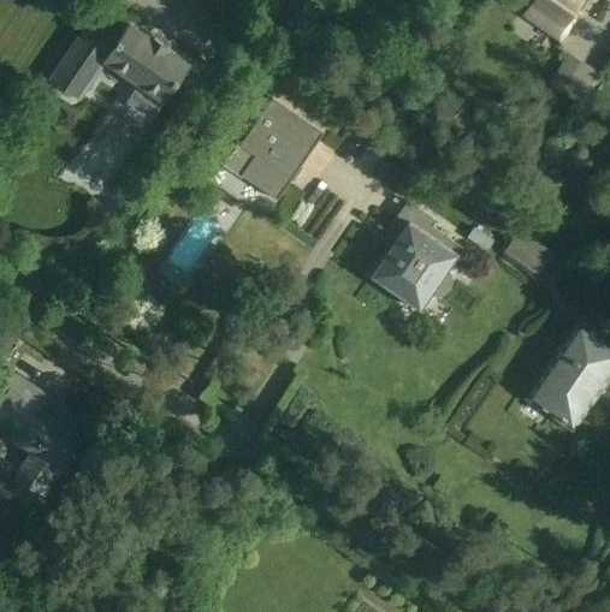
[(555,51),(591,0),(529,0),(514,22),(555,51)]
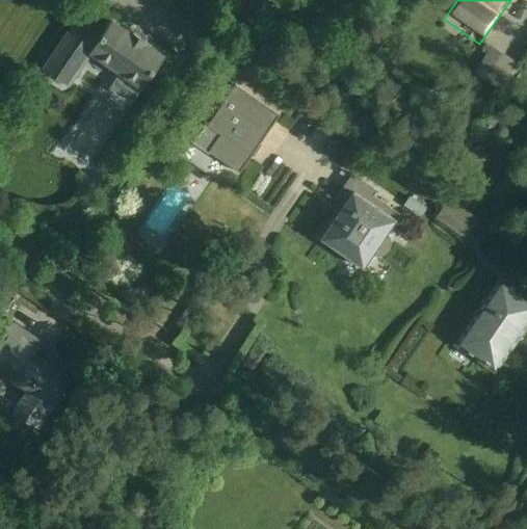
[(133,106),(167,57),(111,19),(103,30),(78,14),(41,68),(68,86),(88,57),(115,75),(107,87),(133,106)]
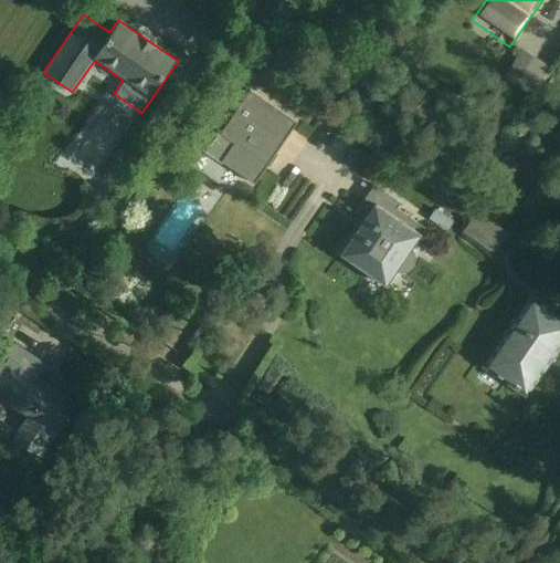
[(201,152),(253,187),(296,125),(243,89),(201,152)]
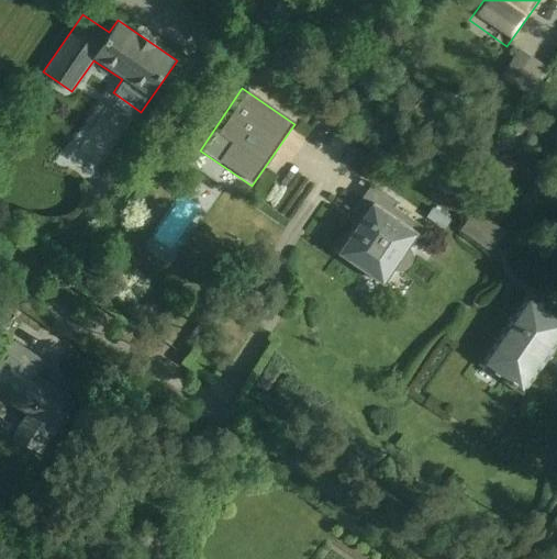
[(381,284),(418,234),(374,203),(337,254),(381,284)]
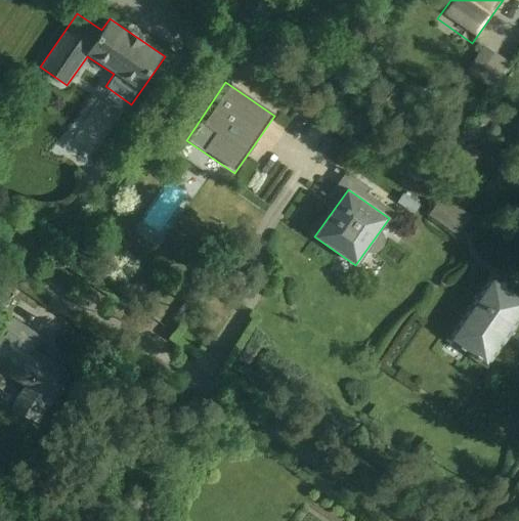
[(449,346),(488,372),(518,324),(518,299),(491,281),(449,346)]
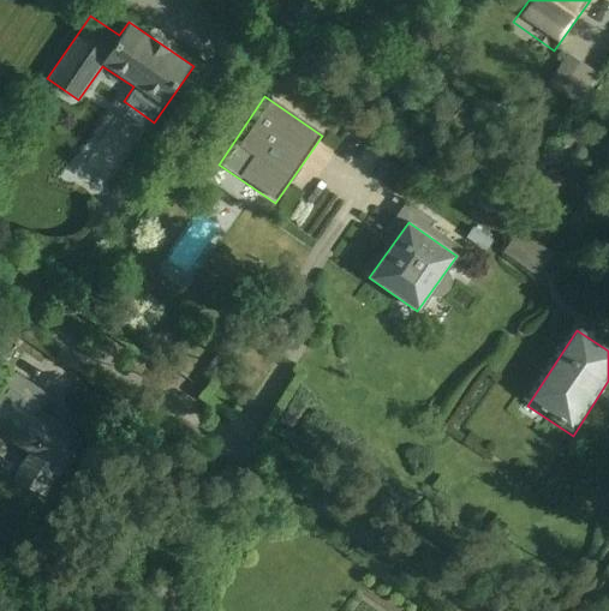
[(36,502),(75,448),(3,395),(0,399),(0,441),(22,456),(5,479),(36,502)]
